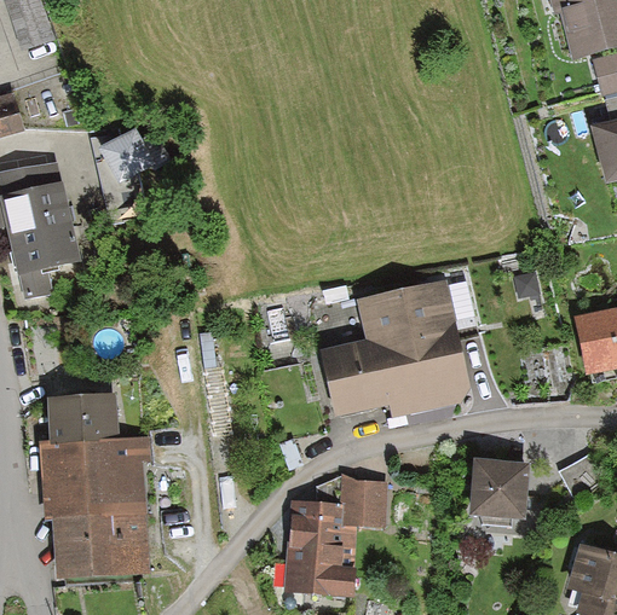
[(3,0),(22,50),(55,39),(40,0),(3,0)]
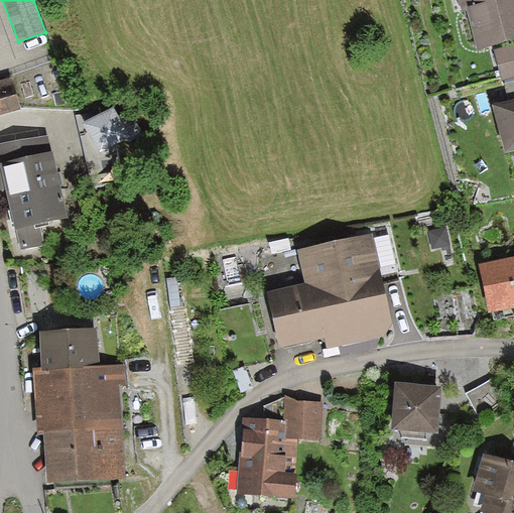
[(458,0),(468,36),(474,34),(478,48),(513,38),(513,0),(458,0)]
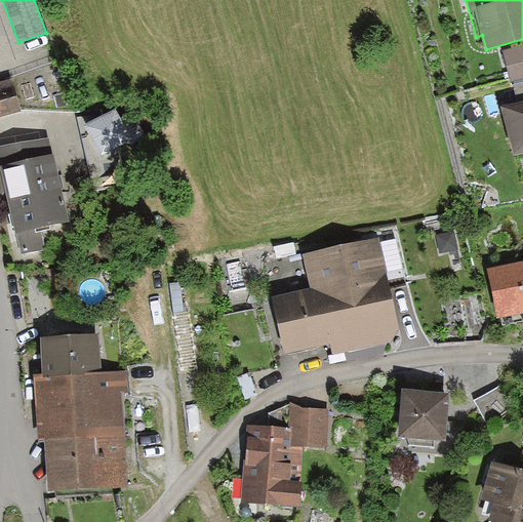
[(522,44),(501,51),(510,81),(522,76),(522,44)]
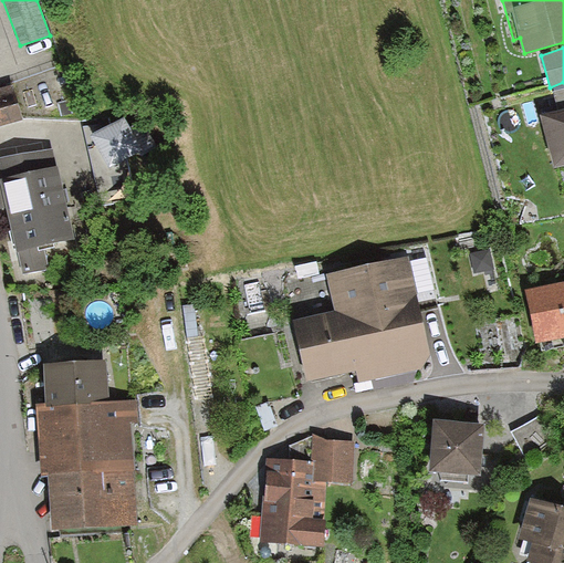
[(551,165),(563,160),(563,85),(550,90),(554,106),(535,112),(551,165)]
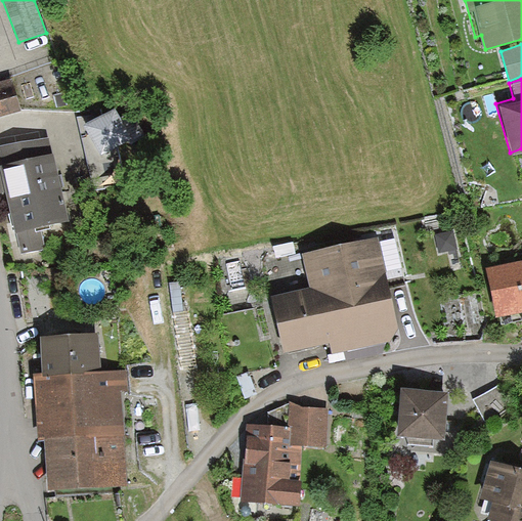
[(0,117),(19,112),(10,81),(0,84),(0,117)]
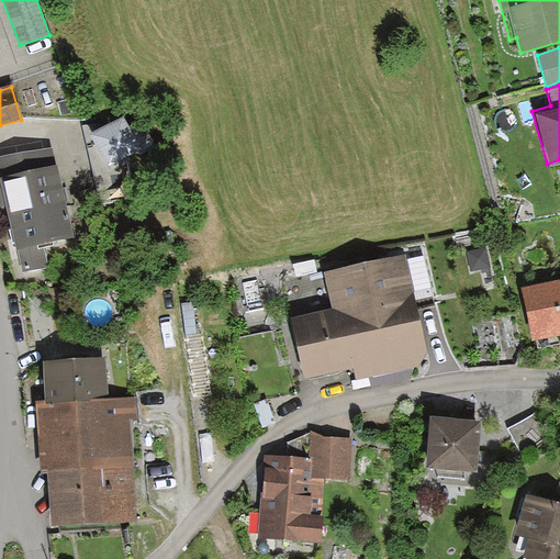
[(85,140),(103,169),(138,147),(144,155),(156,147),(141,122),(127,130),(120,118),(85,140)]
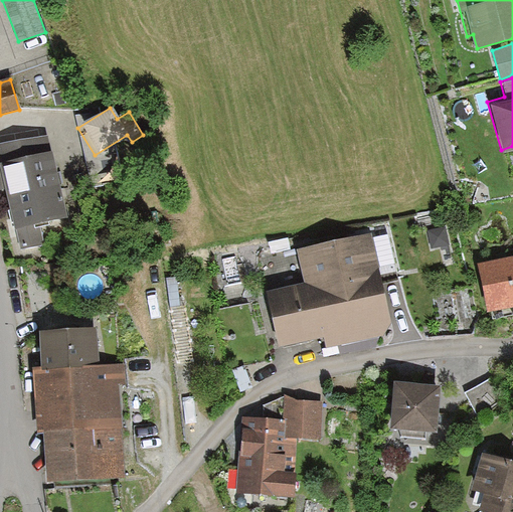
[(0,174),(18,248),(43,242),(38,224),(66,217),(45,133),(0,144),(0,174)]
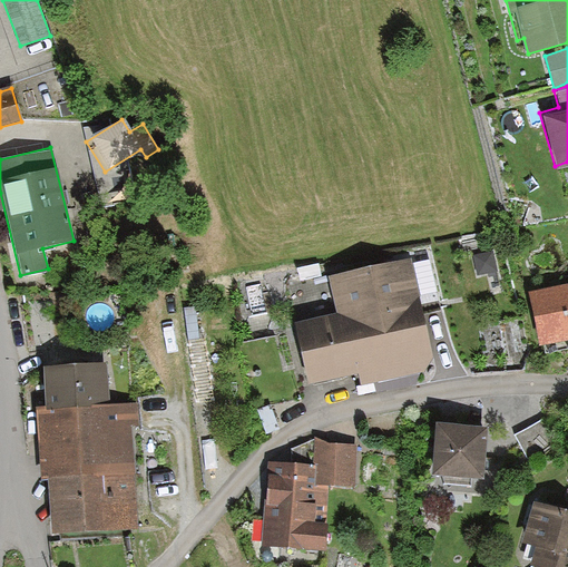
[(291,322),(305,385),(355,374),(358,385),(424,371),(431,352),(410,261),(329,280),(336,312),(291,322)]
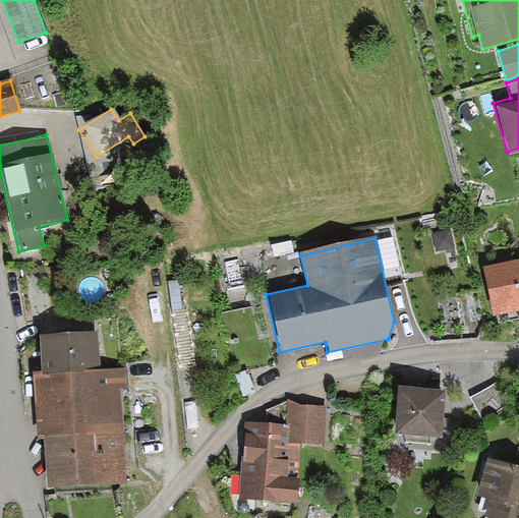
[(518,257),(482,266),(494,317),(518,310),(518,245),(518,246),(518,250),(518,257)]
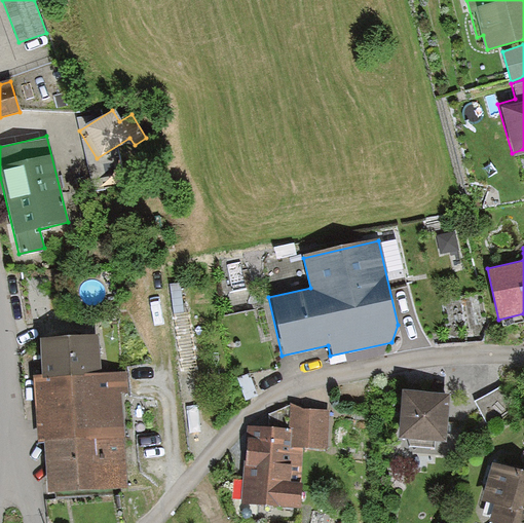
[(31,311),(60,310),(59,274),(30,275),(31,311)]
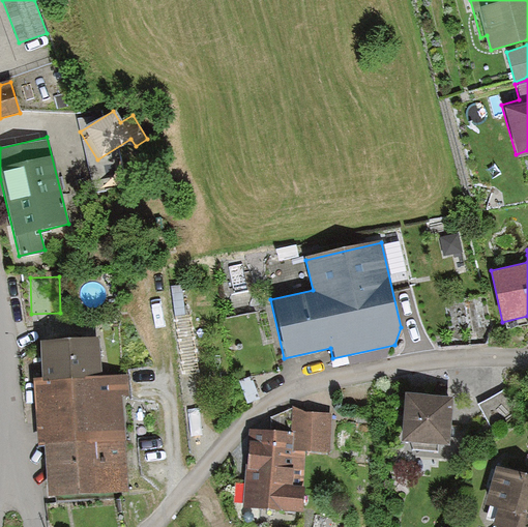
[(99,335),(40,340),(41,384),(34,384),(36,444),(44,447),(47,498),(130,492),(123,396),(129,396),(127,373),(103,375),(99,335)]
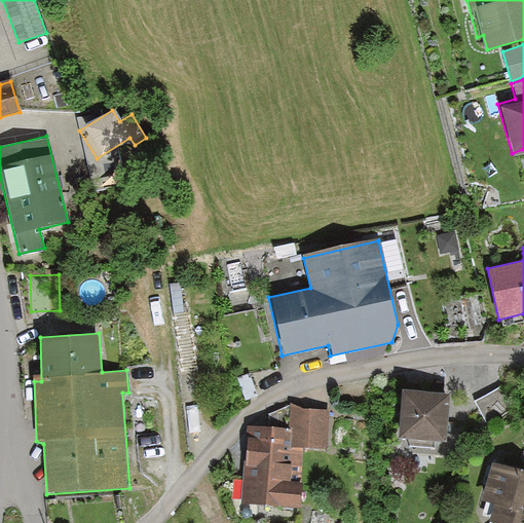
[(501,384),(475,400),(489,425),(516,410),(501,384)]
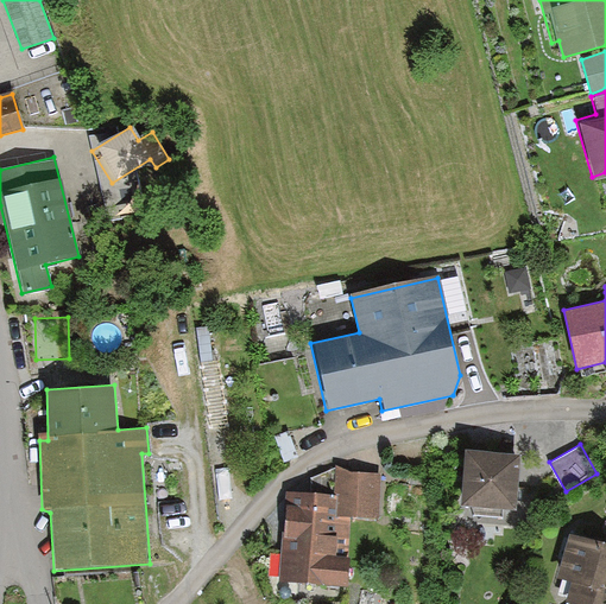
[(462,507),(513,509),(516,458),(465,456),(462,507)]
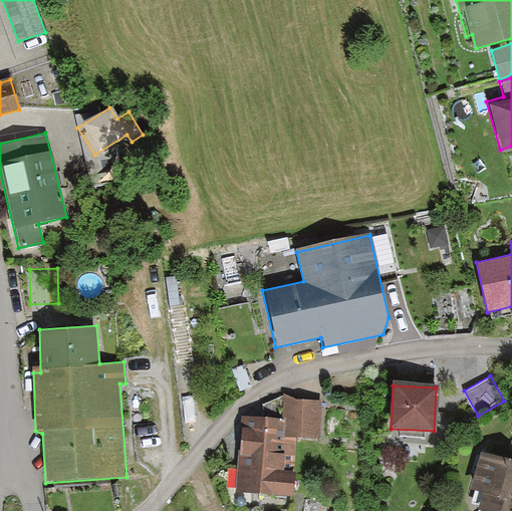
[(241,418),(236,491),(291,495),(295,435),(317,436),(319,401),(294,400),(285,396),(263,404),(262,419),(241,418)]
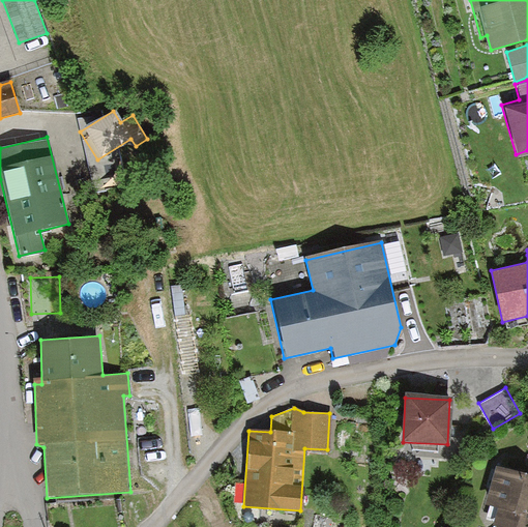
[(527,526),(527,477),(495,468),(482,507),(495,511),(491,526),(494,526),(527,526)]
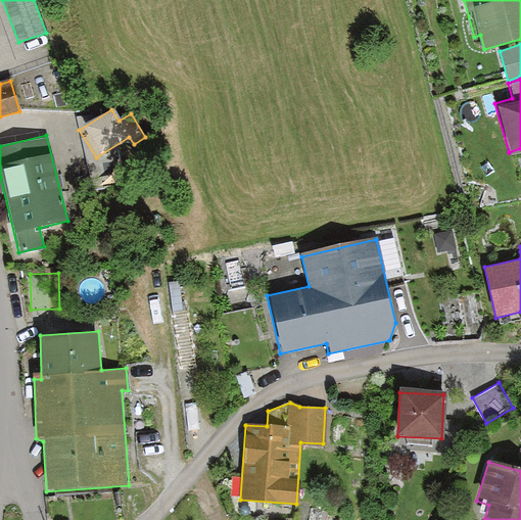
All buildings are outlined.
